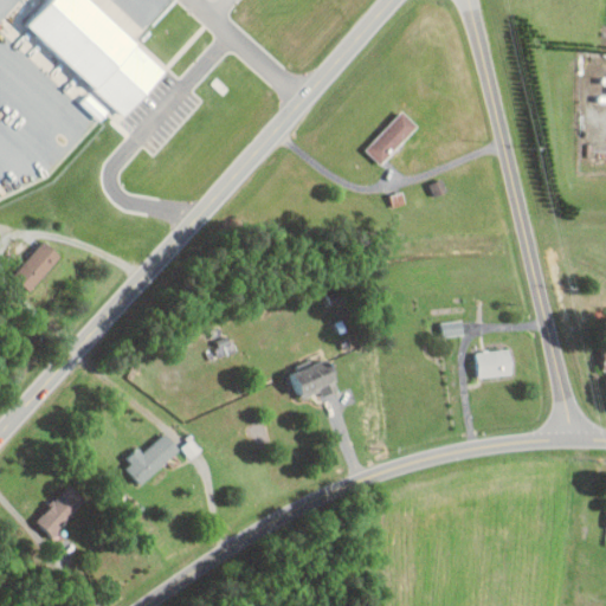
[(367,148),(382,163),(419,124),(404,109),(367,148)]
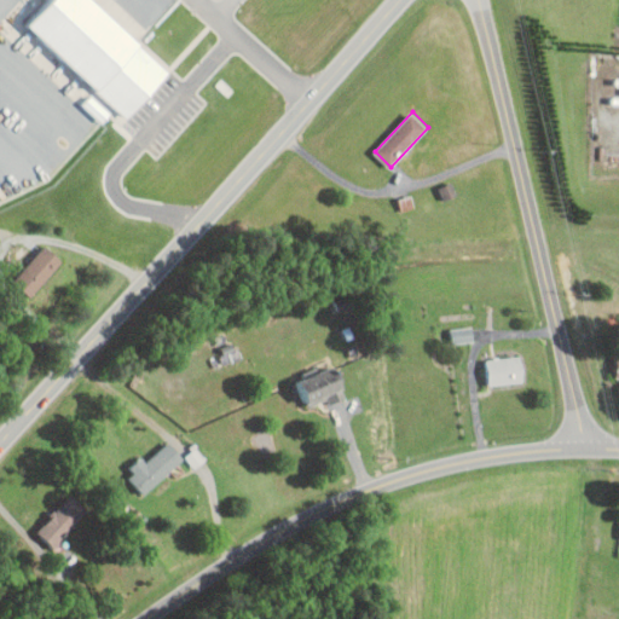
[(30,296),(64,260),(47,244),(13,279),(30,296)]
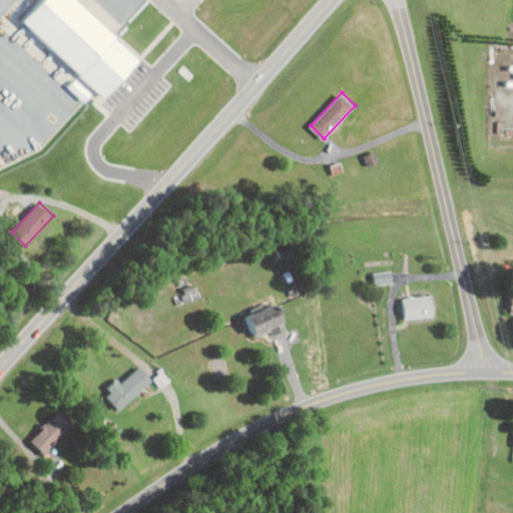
[(375,284),(393,283),(393,271),(375,271),(375,284)]
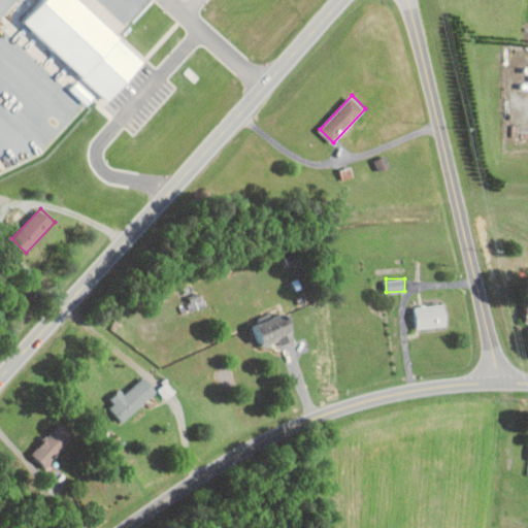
[(415,306),(418,328),(448,325),(444,302),(415,306)]
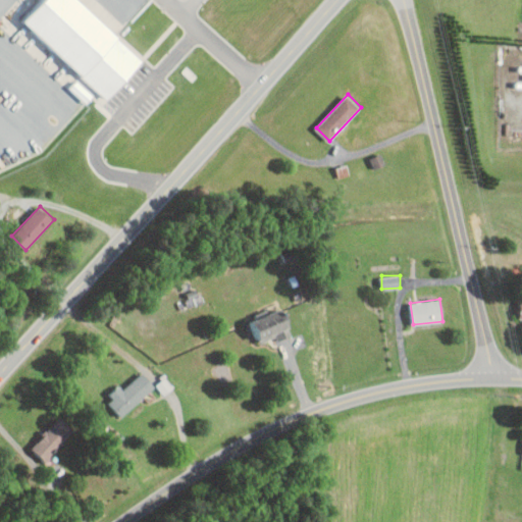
[(250,321),(261,346),(294,331),(282,307),(250,321)]
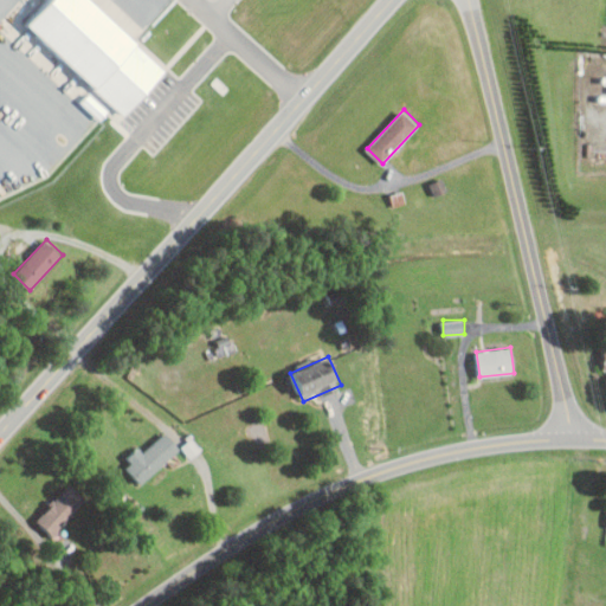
[(142,484),(180,447),(166,431),(143,451),(141,449),(123,464),(142,484)]
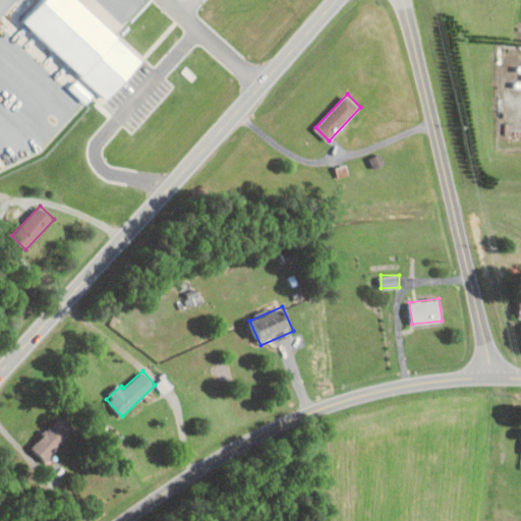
[(32,447),(46,460),(74,428),(60,415),(32,447)]
